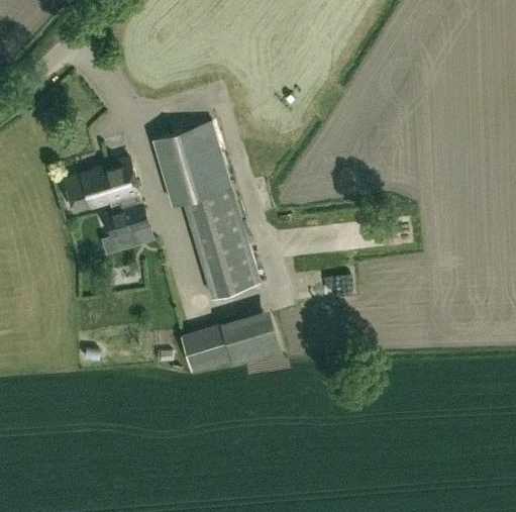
[(212,122),(151,140),(172,207),(231,190),(212,122)]
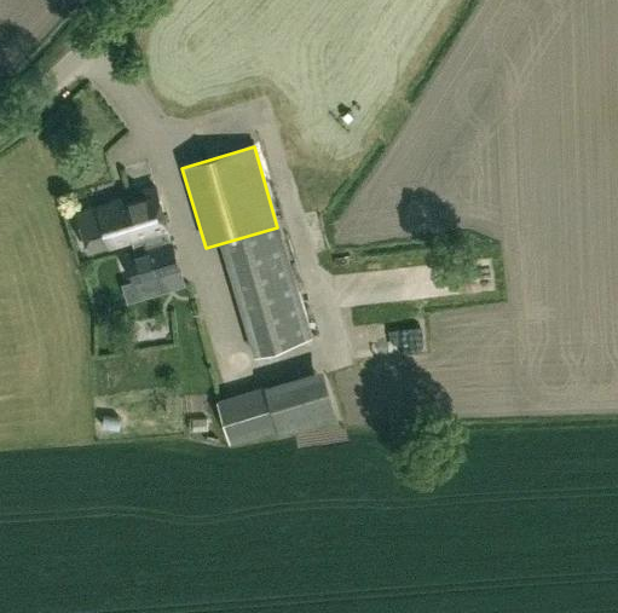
[(76,218),(88,256),(130,244),(133,256),(169,246),(154,191),(110,203),(111,207),(76,218)]
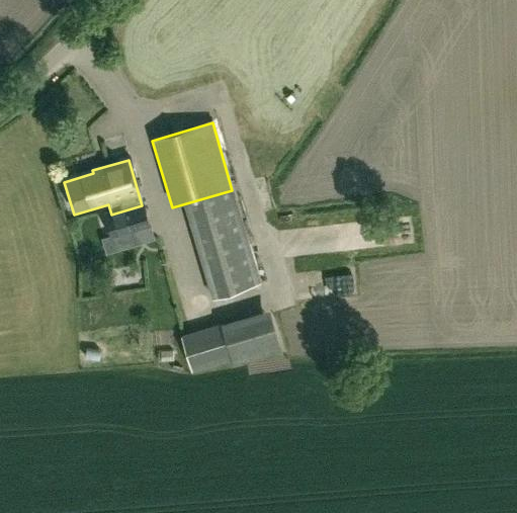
[(232,190),(183,204),(211,301),(260,285),(232,190)]
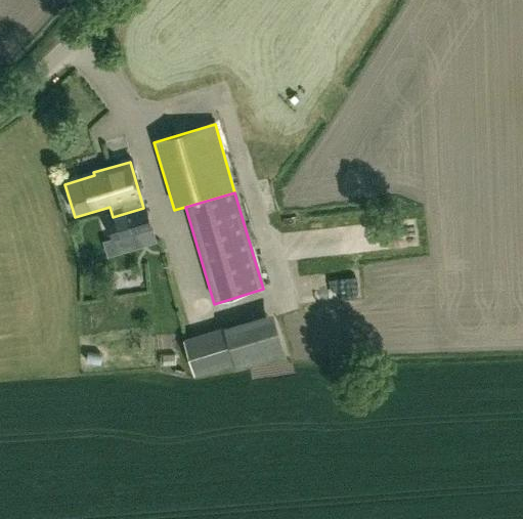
[(111,242),(112,244),(151,232),(144,208),(143,208),(113,217),(104,219),(111,242)]
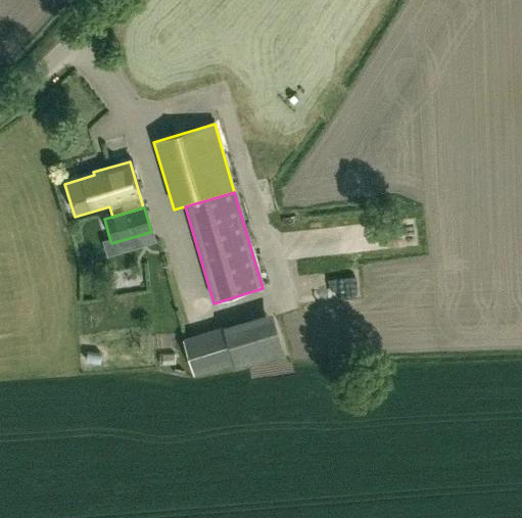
[(111,243),(110,241),(102,243),(106,257),(155,243),(151,232),(111,243)]
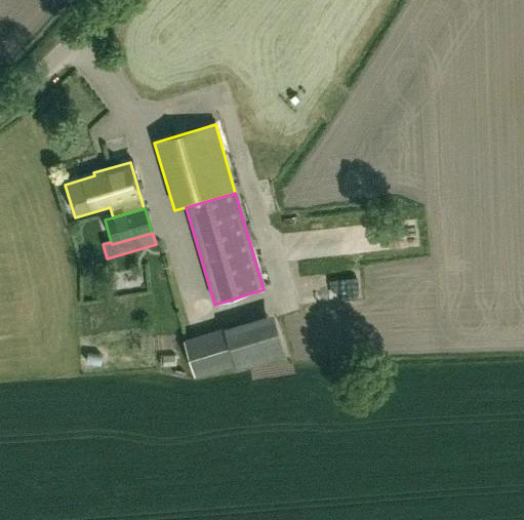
[(271,315),(224,330),(235,367),(236,371),(284,356),(271,315)]
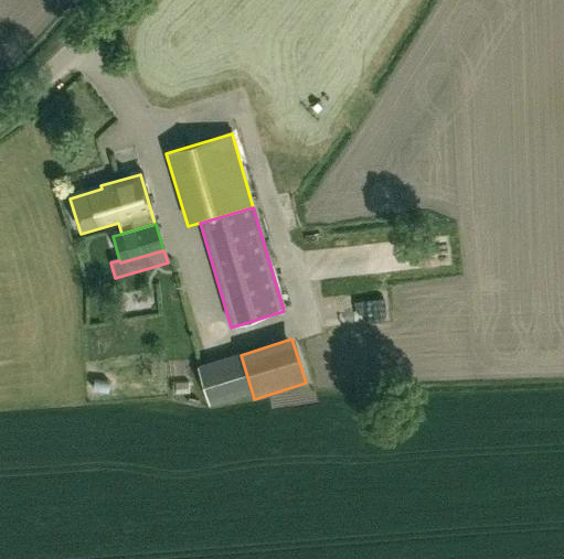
[(241,355),(197,368),(209,408),(253,395),(241,355)]
